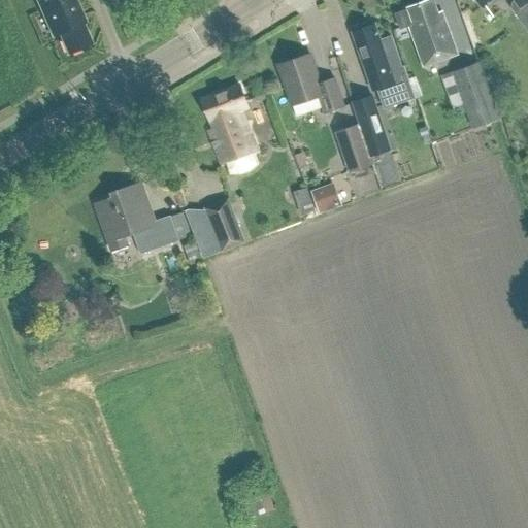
[(91,42),(71,0),(34,0),(51,37),(59,34),(67,53),(91,42)]
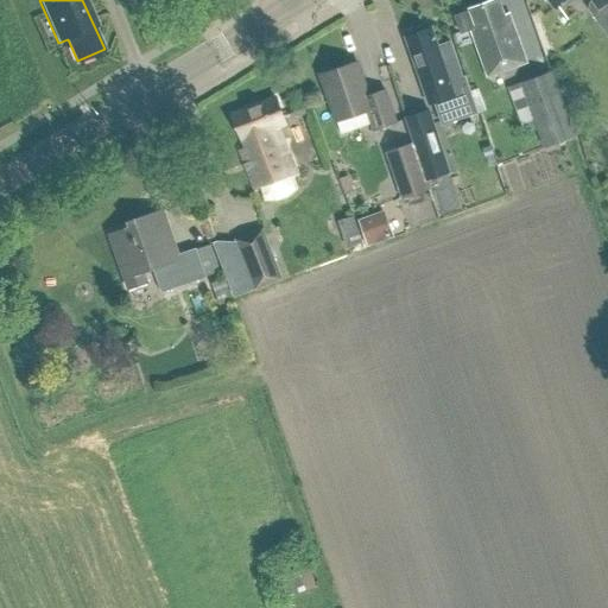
[(492,0),(469,8),(470,11),(455,16),(461,32),(470,29),(488,76),(526,63),(508,13),(504,14),(498,0),(492,0)]
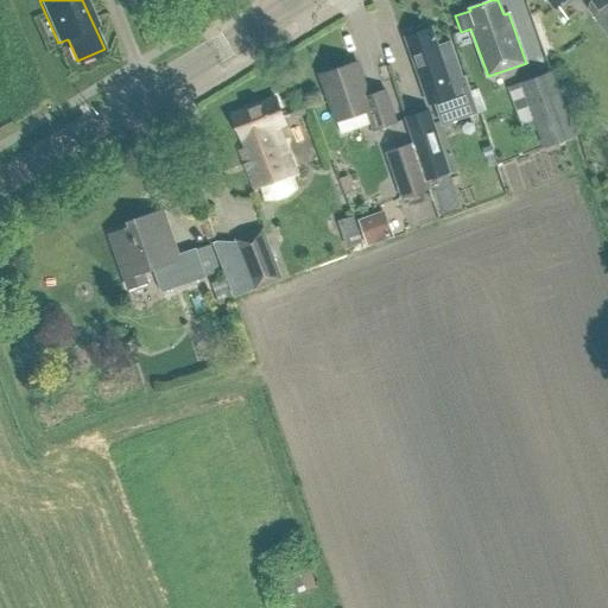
[(596,23),(606,37),(607,35),(607,24),(603,17),(596,23)]
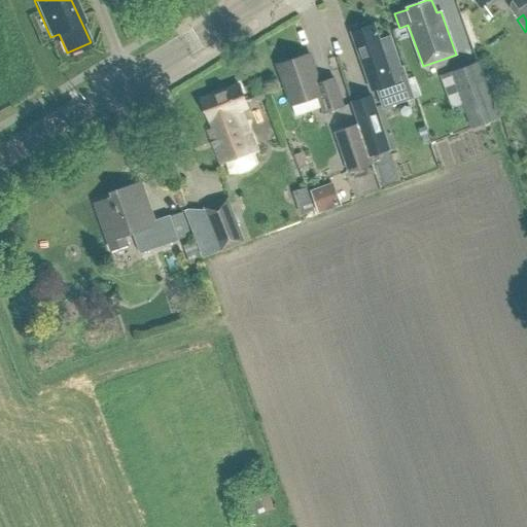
[(375,23),(350,32),(371,92),(376,90),(383,108),(414,97),(403,65),(401,66),(391,35),(380,39),(375,23)]
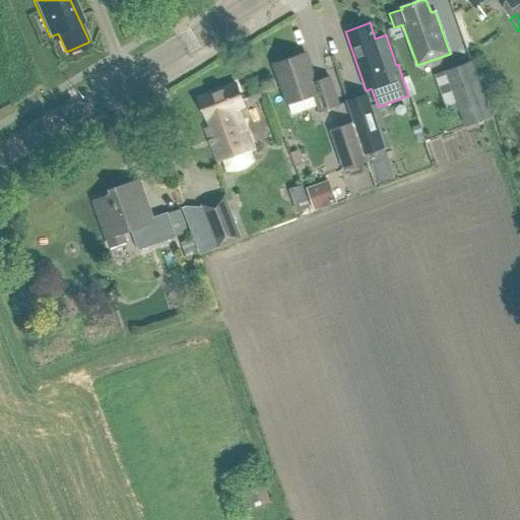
[(316,81),(306,53),(274,64),(287,104),(314,94),(320,111),(338,104),(329,76),(316,81)]
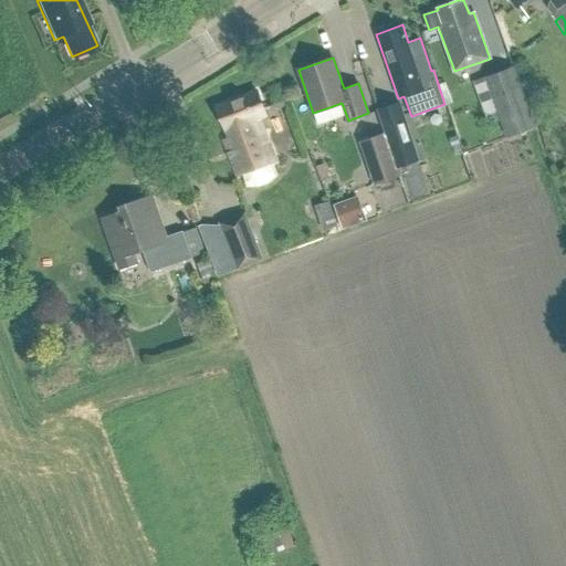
[(515,66),(501,72),(486,77),(507,136),(536,126),(515,66)]
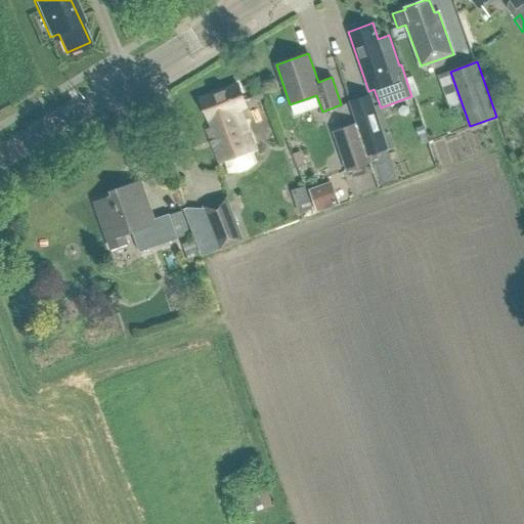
[(432,73),(432,86),(448,86),(449,74),(432,73)]
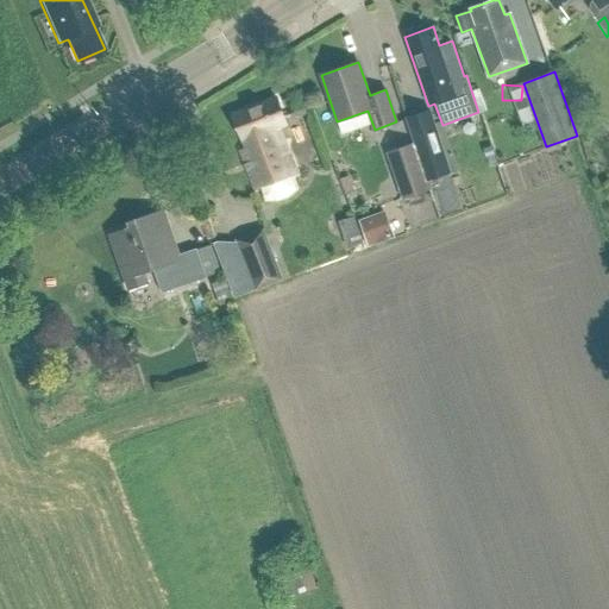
[(503,106),(498,93),(476,101),(481,114),(503,106)]
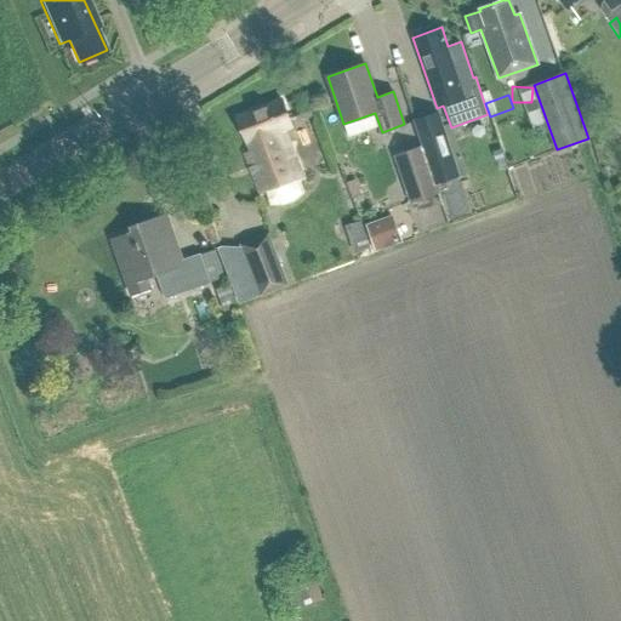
[(301,191),(297,182),(296,178),(301,176),(281,126),(290,124),(281,101),(238,118),(251,152),(245,154),(265,203),(280,205),(290,200),(301,191)]
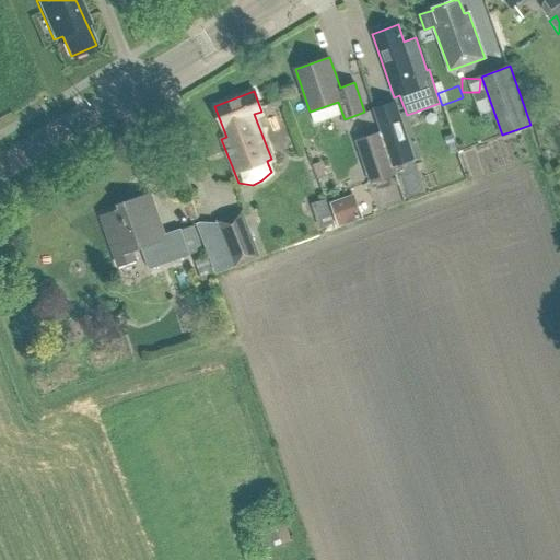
[(396,98),(372,106),(393,166),(415,159),(396,98)]
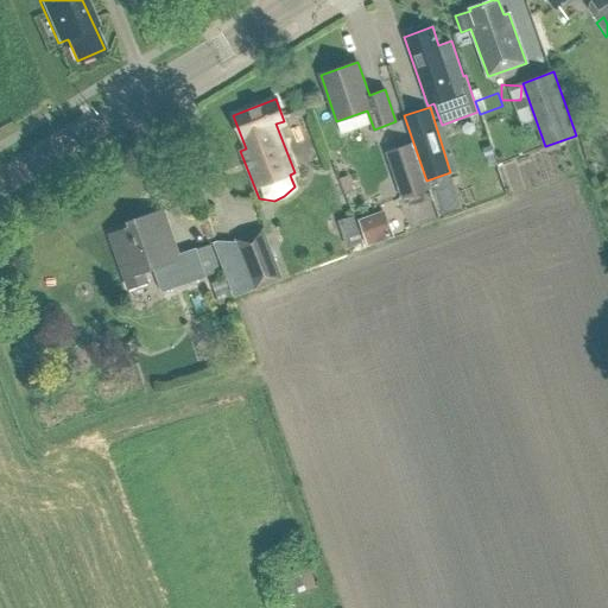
[(385,152),(400,198),(428,189),(411,143),(385,152)]
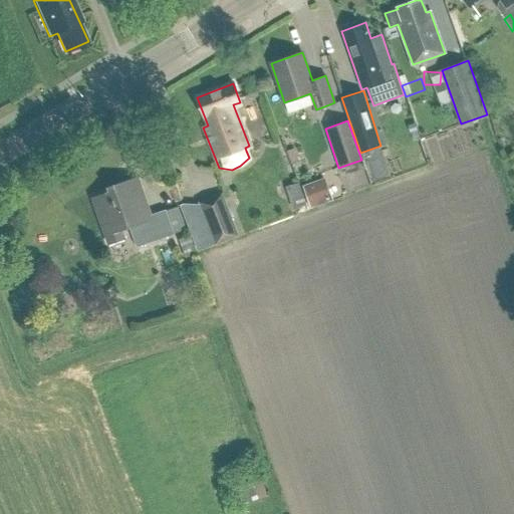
[(291,164),(298,161),(294,149),(287,152),(291,164)]
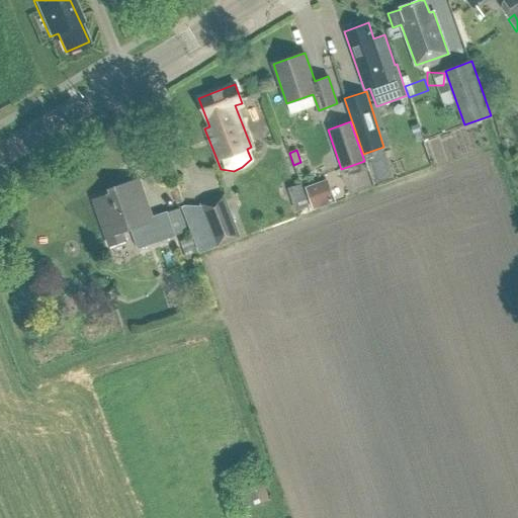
[(123,236),(121,232),(131,229),(138,249),(175,236),(167,211),(152,217),(139,179),(121,184),(123,189),(94,199),(108,241),(112,245),(123,242),(123,236)]
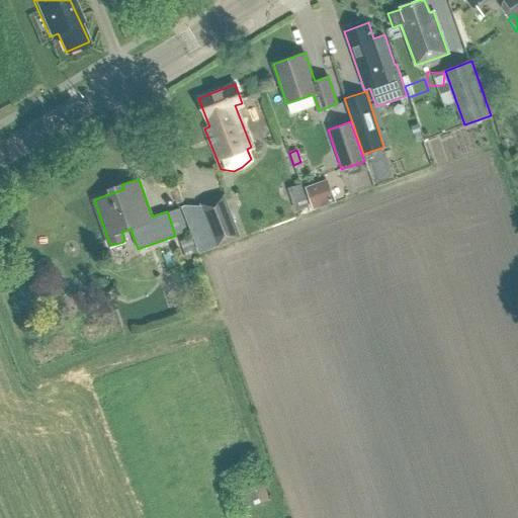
[(335,201),(328,179),(305,187),(313,209),(335,201)]
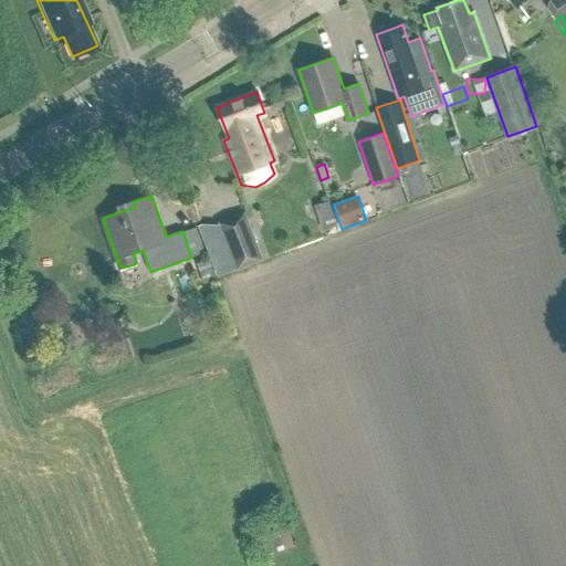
[(238,269),(262,260),(244,213),(220,223),(238,269)]
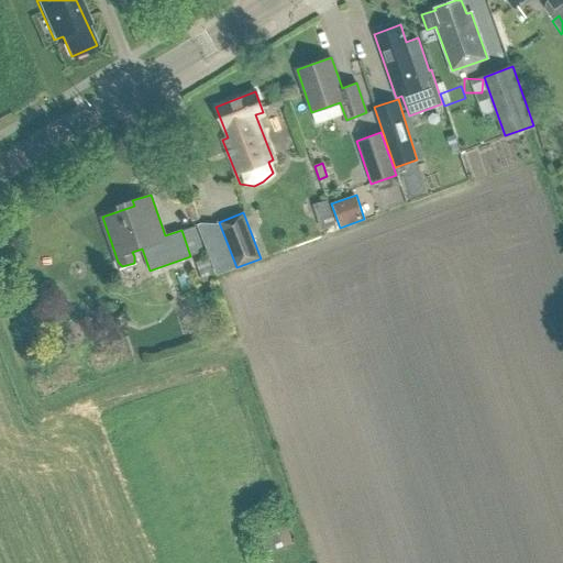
[(194,262),(201,282),(213,277),(206,257),(194,262)]
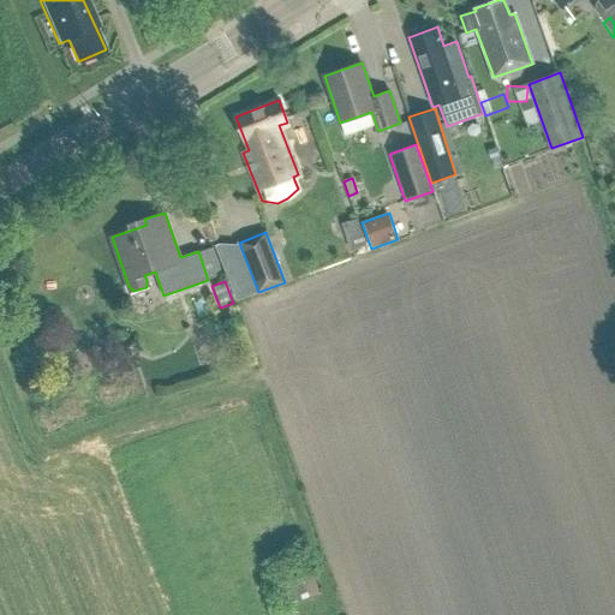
[(274,577),(282,603),(317,592),(309,566),(274,577)]
